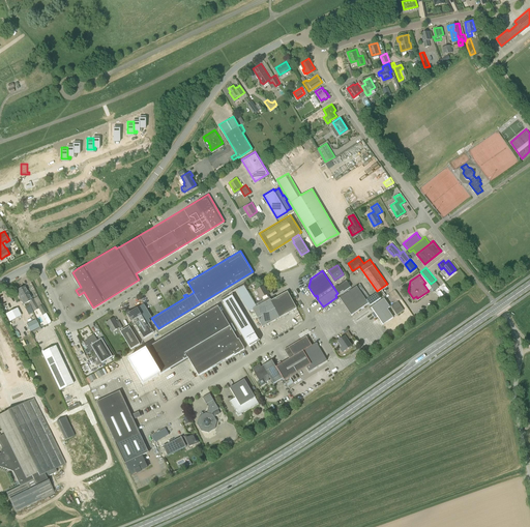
[(346,279),(333,287),(337,293),(351,285),(346,279)]
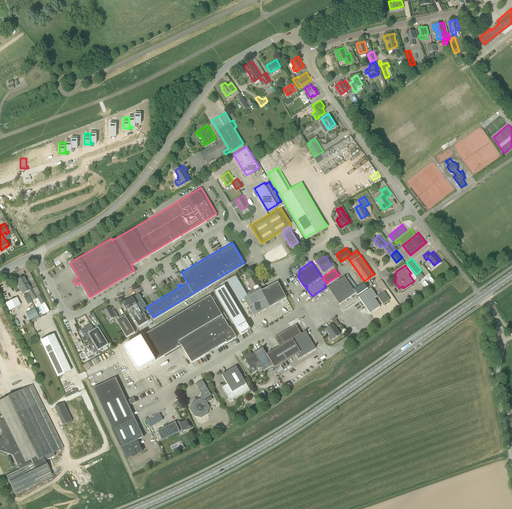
[(354,288),(357,285),(348,272),(344,274),(340,277),(328,285),(339,302),(356,291),(354,288)]
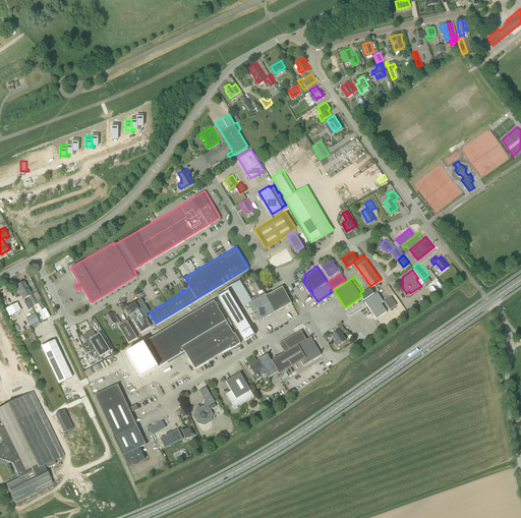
[(32,292),(24,279),(19,281),(27,294),(33,303),(38,301),(33,291),(32,292)]
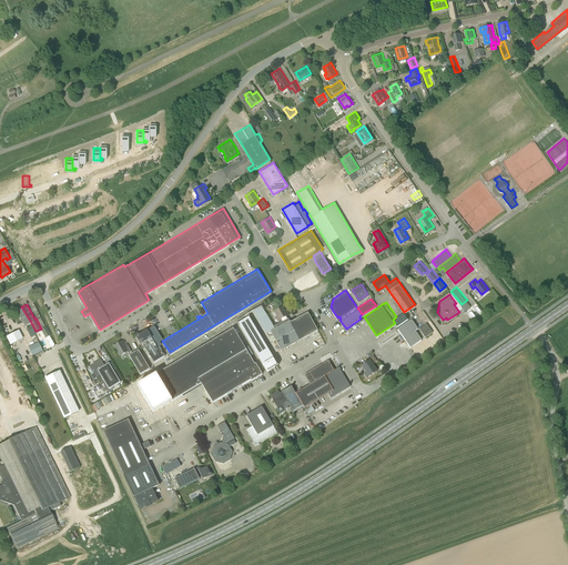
[(280,318),(282,322),(290,319),(287,315),(286,314),(288,313),(286,309),(284,310),(282,304),(275,309),(277,313),(276,314),(279,318),(280,318)]
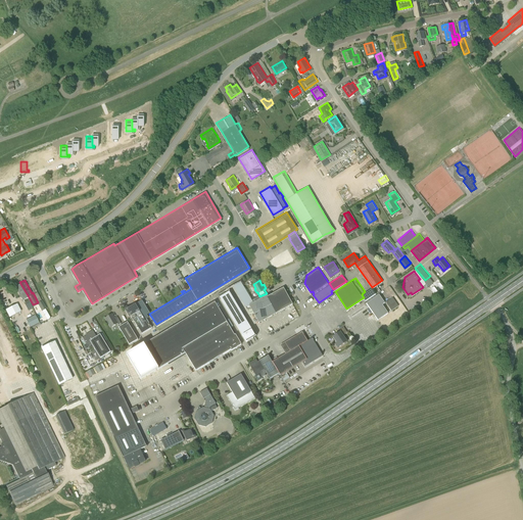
[(22,298),(24,297),(25,300),(29,298),(28,295),(19,282),(15,284),(22,298)]
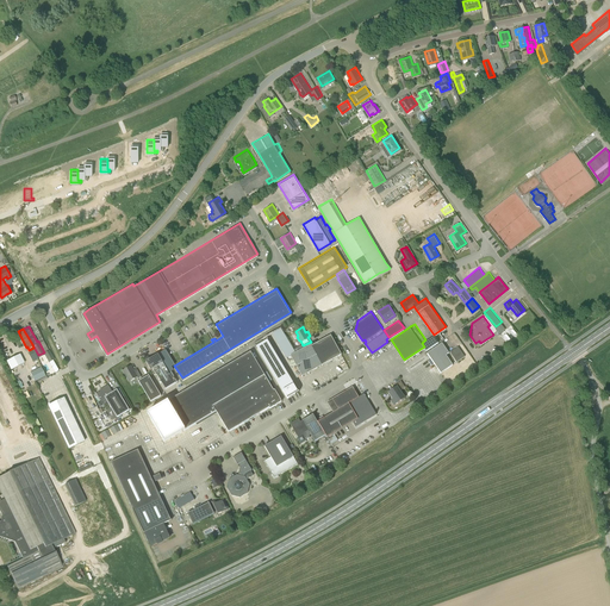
[(311,342),(303,345),(288,354),(298,372),(300,370),(302,374),(341,351),(330,332),(312,343),(311,342)]
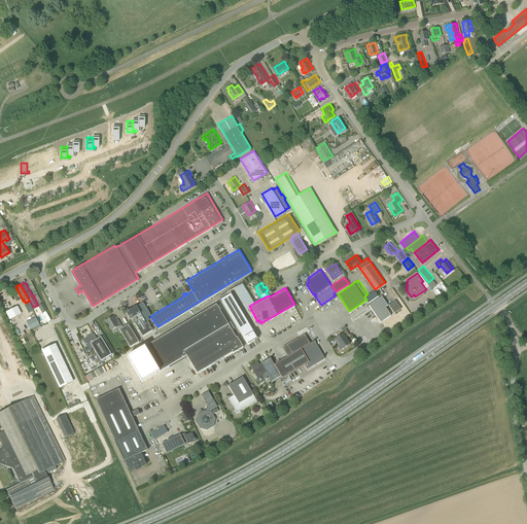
[(378,294),(375,289),(367,293),(364,297),(366,300),(367,302),(378,294)]
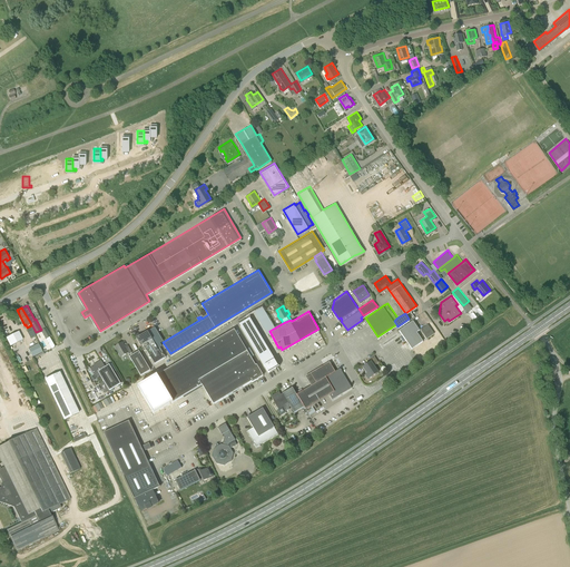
[(238,320),(259,359),(269,353),(249,314),(238,320)]
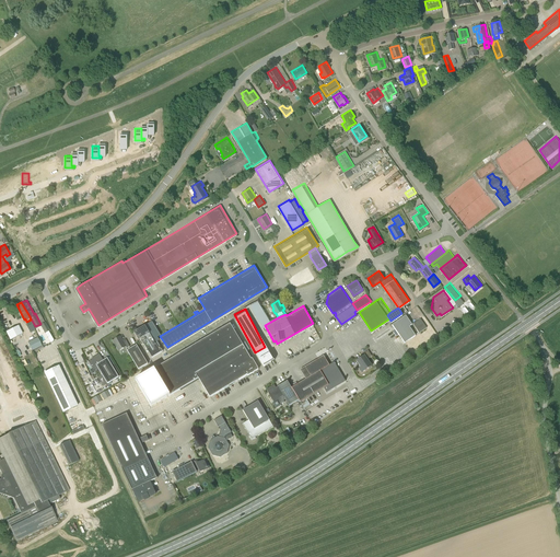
[(405,340),(416,333),(409,324),(412,322),(406,313),(392,322),(405,340)]
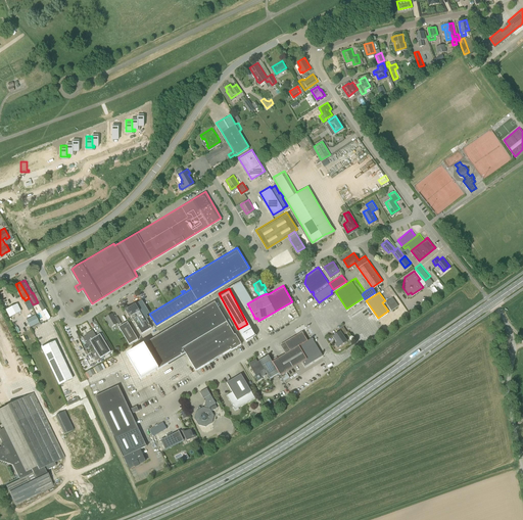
[(391,309),(398,303),(392,295),(385,299),(391,309)]
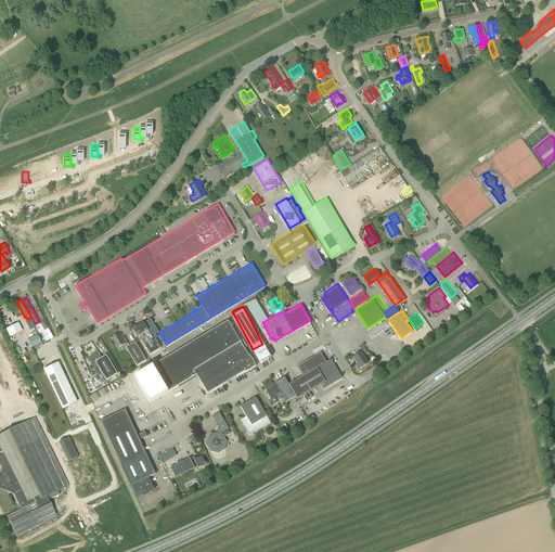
[(48,325),(49,324),(44,317),(40,319),(44,328),(48,325)]
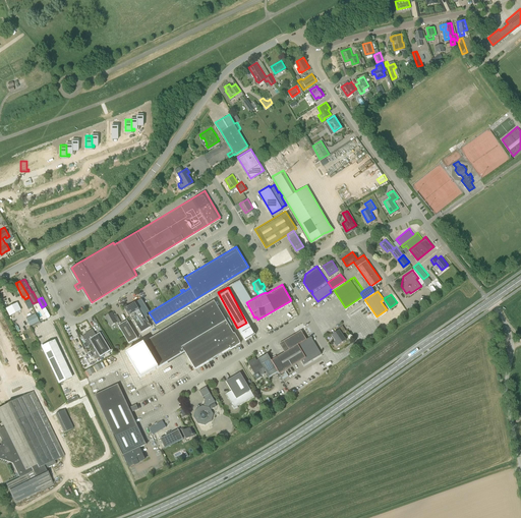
[(234,331),(233,332),(214,298),(143,341),(159,364),(184,349),(195,367),(230,346),(230,347),(240,341),(234,331)]
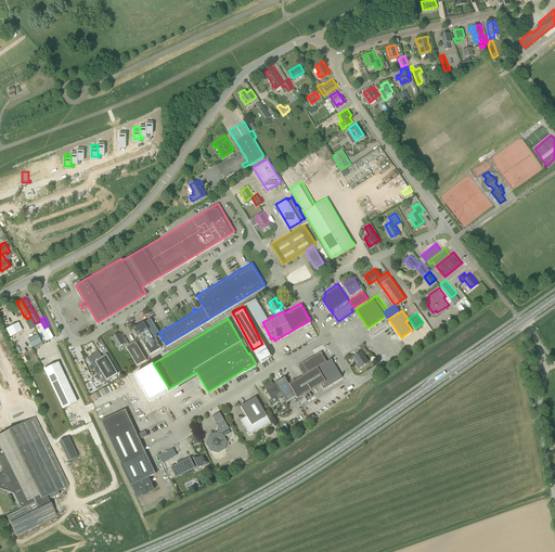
[(22,328),(18,320),(5,326),(10,334),(22,328)]
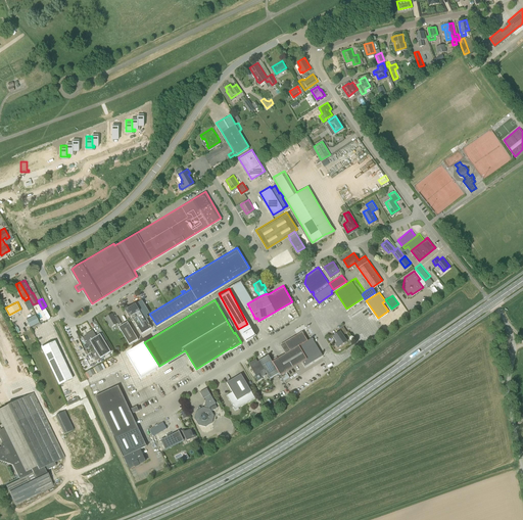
[(147,317),(145,318),(136,301),(126,308),(125,306),(132,320),(134,319),(141,332),(152,325),(147,317)]
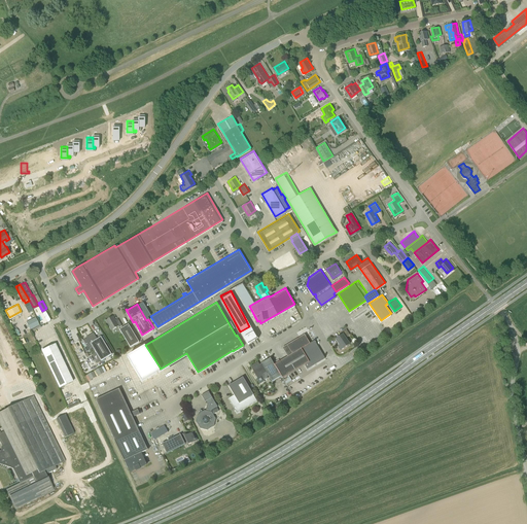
[(112,314),(106,318),(111,327),(118,324),(118,325),(121,324),(118,318),(116,320),(112,314)]
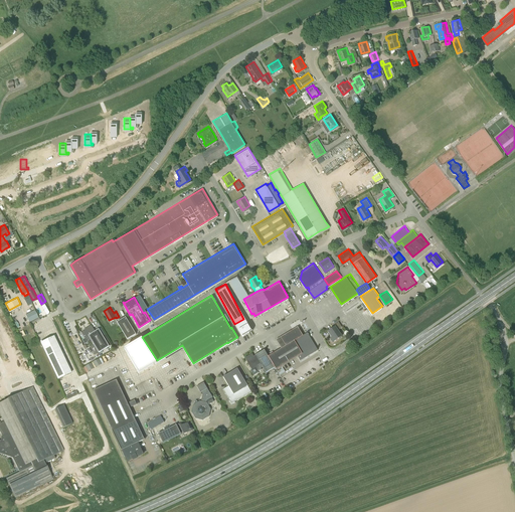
[(34,308),(25,312),(29,320),(38,315),(34,308)]
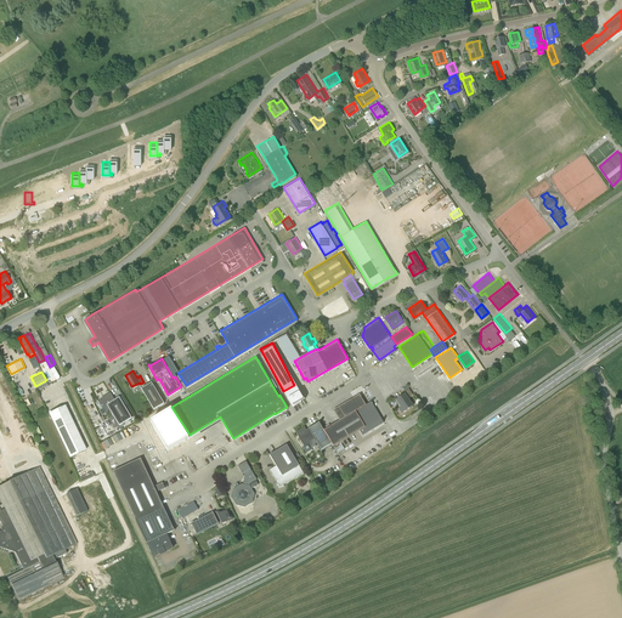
[(151,380),(142,386),(153,408),(164,402),(151,380)]
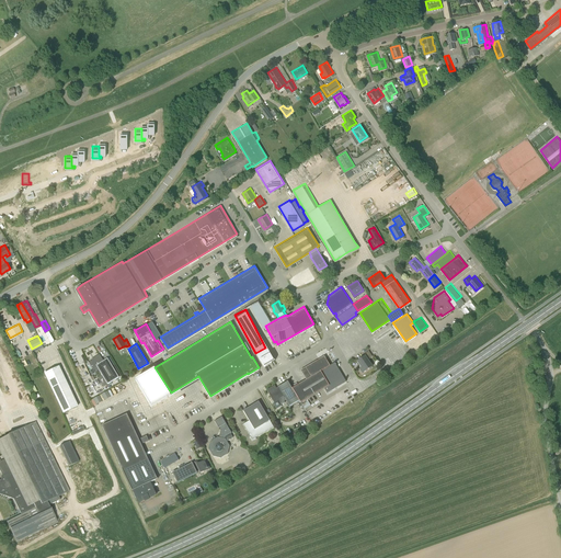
[(368,357),(373,354),(368,348),(362,353),(363,354),(357,359),(362,365),(359,366),(362,371),(373,364),(368,357)]
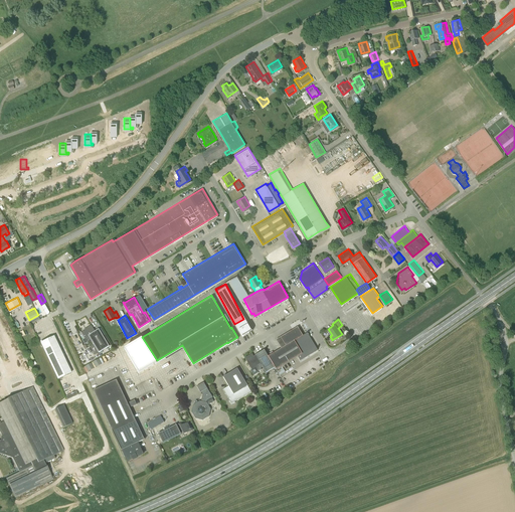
[(252,328),(249,322),(239,328),(242,334),(252,328)]
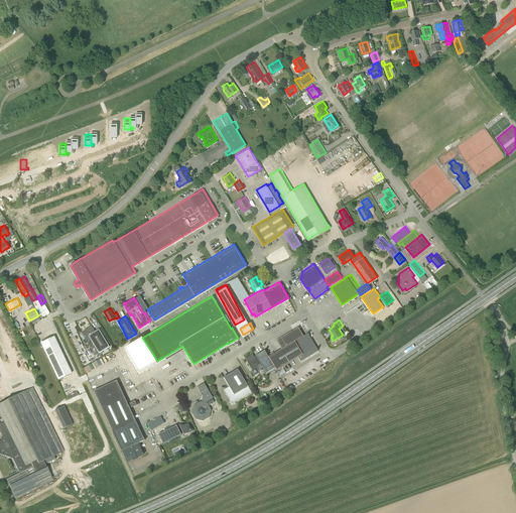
[(91,339),(99,351),(112,344),(105,333),(103,335),(99,328),(95,330),(91,324),(84,328),(85,329),(82,331),(87,341),(91,339)]
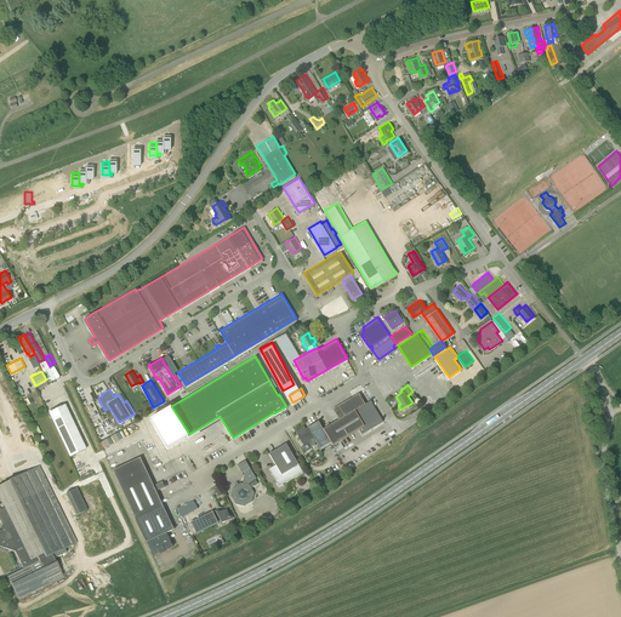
[(362,432),(383,420),(370,398),(365,401),(359,392),(332,407),(339,417),(326,426),(336,441),(359,427),(362,432)]
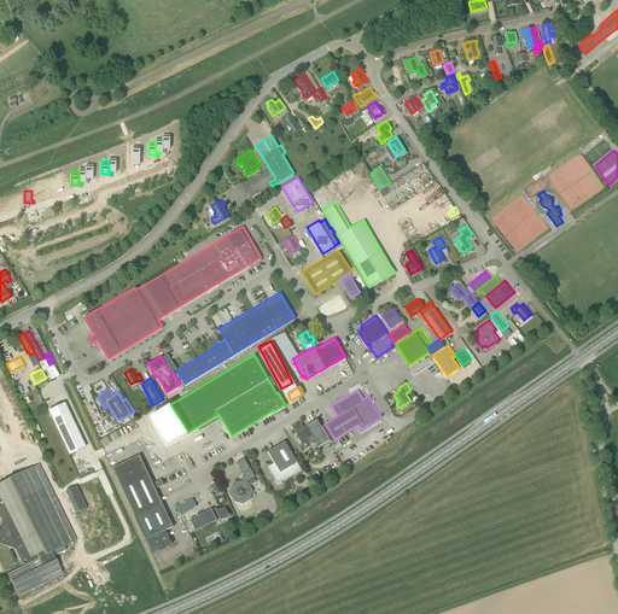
[(65,401),(48,408),(69,452),(86,444),(65,401)]
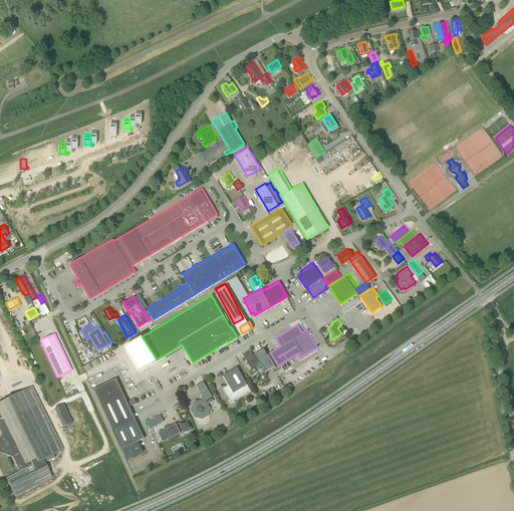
[(264,347),(255,352),(262,363),(262,364),(265,369),(274,364),(267,353),(264,347)]
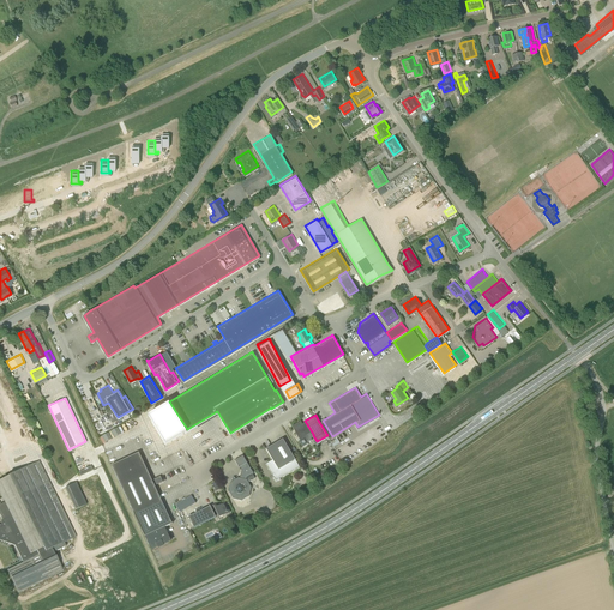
[(300,418),(292,423),(300,438),(299,438),(302,445),(308,440),(307,438),(313,435),(313,434),(305,421),(302,422),(300,418)]
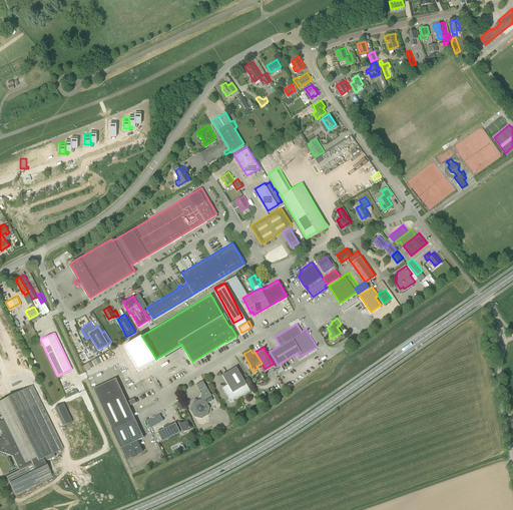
[(236,365),(222,373),(227,382),(222,386),(230,400),(250,388),(236,365)]
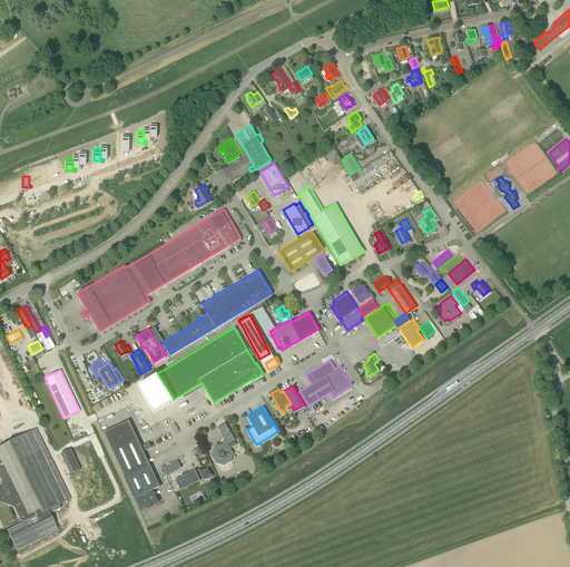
[(153,488),(159,485),(129,418),(104,430),(134,496),(135,496),(141,508),(158,500),(153,488)]
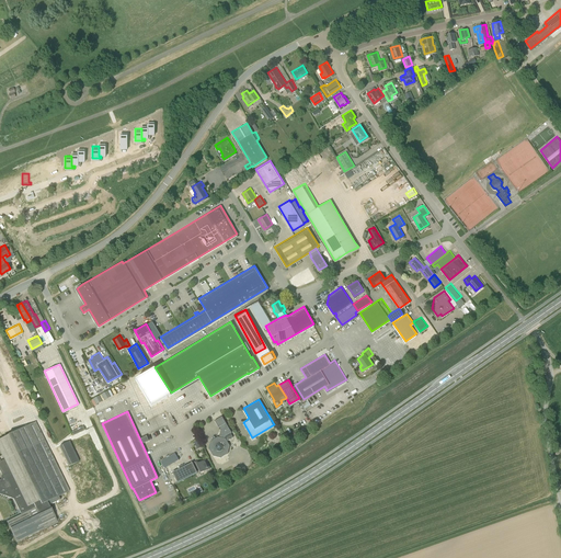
[(230,443),(227,439),(232,435),(230,431),(231,430),(221,414),(215,419),(218,424),(219,424),(220,428),(219,435),(217,434),(210,439),(208,446),(213,454),(220,456),(228,452),(230,443)]
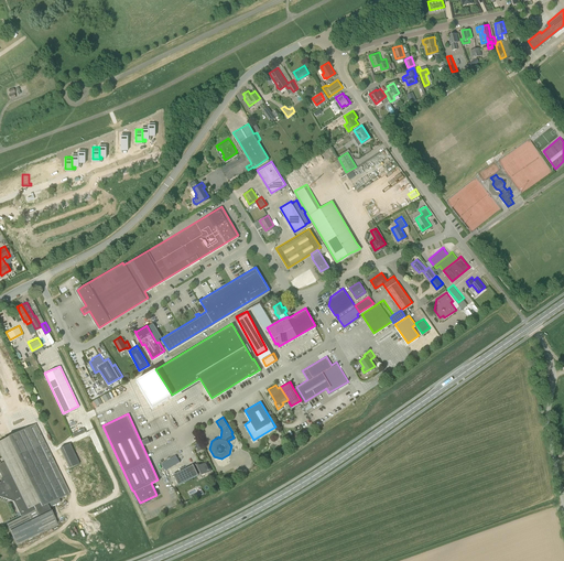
[(69,491),(35,421),(0,438),(0,450),(4,459),(0,461),(0,471),(1,475),(0,478),(0,494),(13,498),(21,515),(6,521),(15,542),(57,522),(47,502),(69,491)]
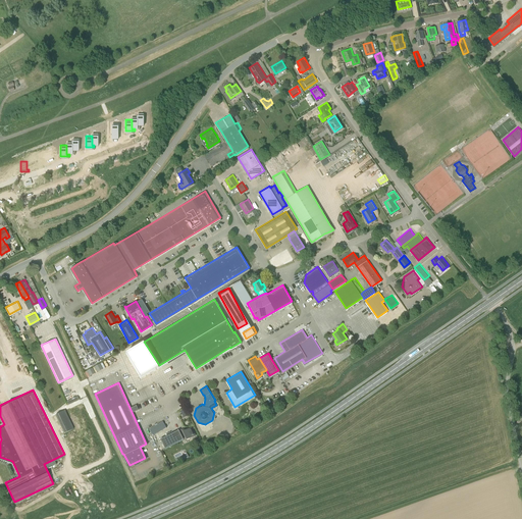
[(55,412),(64,431),(73,426),(64,408),(55,412)]
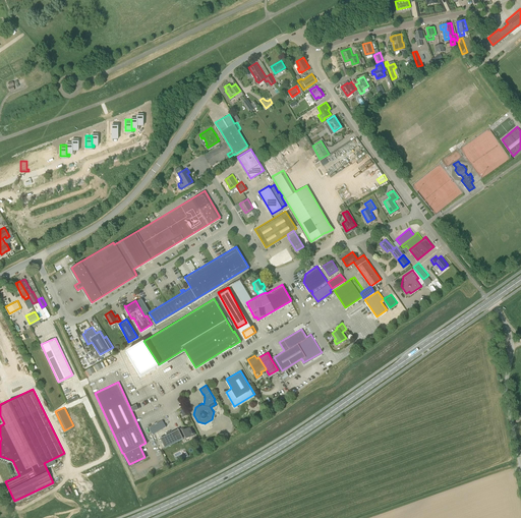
[(162,417),(149,425),(153,432),(166,424),(162,417)]
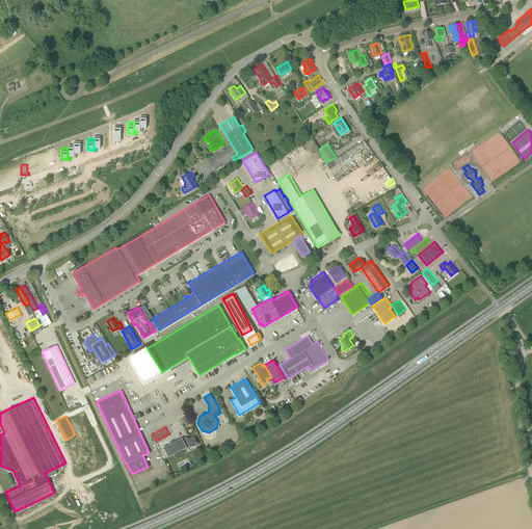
[(168,455),(187,446),(186,445),(189,444),(190,447),(198,442),(194,433),(189,437),(188,435),(185,437),(185,435),(182,437),(163,446),(168,455)]
